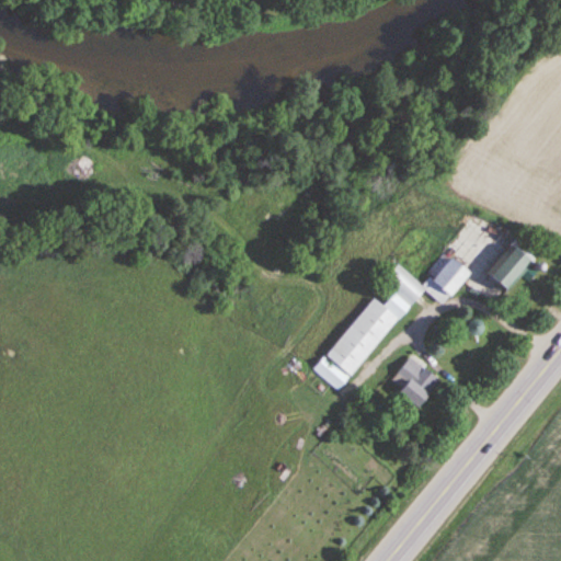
[(505,290),(519,274),(527,282),(534,274),(526,267),(539,253),(517,233),(483,271),(505,290)]
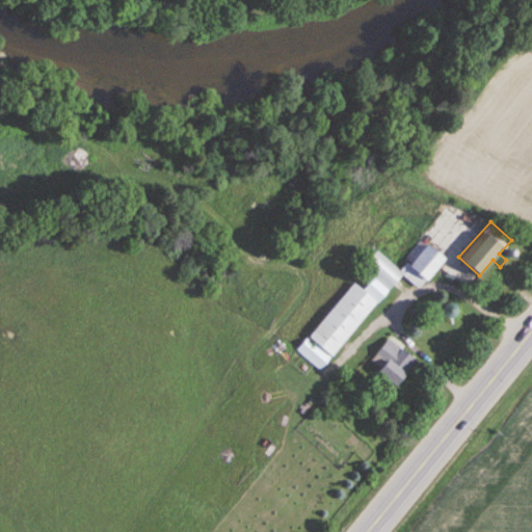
[(425,280),(443,258),(425,243),(407,265),(425,280)]
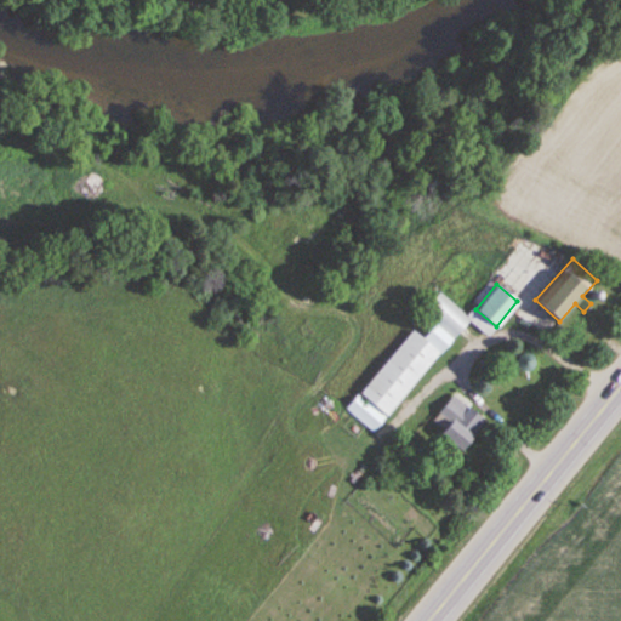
[(455,337),(472,319),(439,291),(423,309),(455,337)]
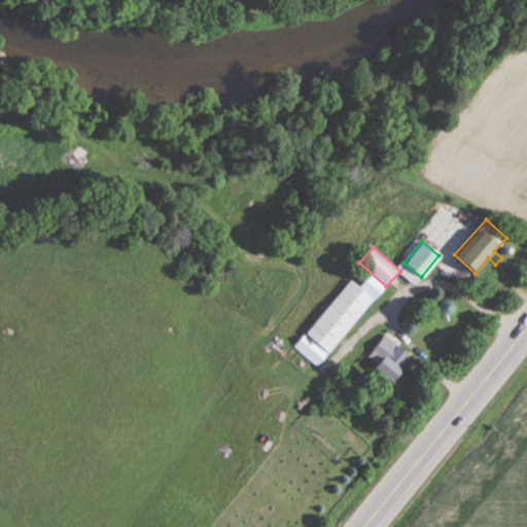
[(502,247),(503,247),(505,248),(505,250),(505,252),(505,253),(503,255),(502,255),(500,255),(498,254),(497,253),(497,251),(497,249),(498,248),(500,247),(502,247)]
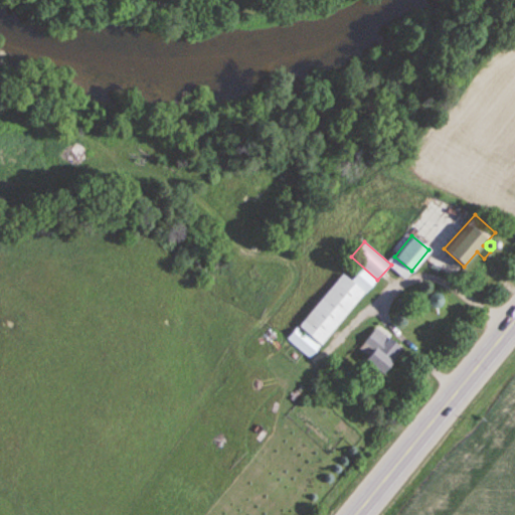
[(351,280),(365,292),(375,281),(361,269),(351,280)]
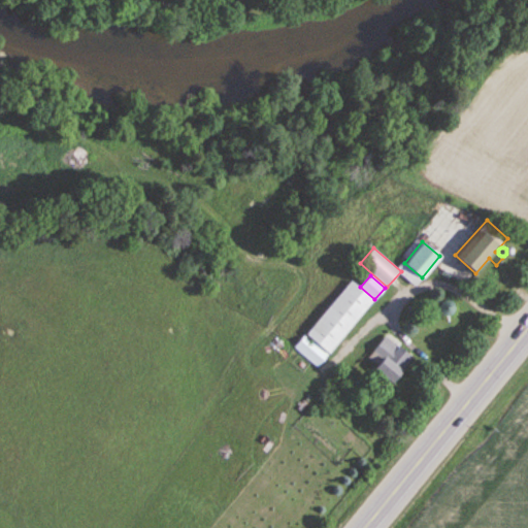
[(373,300),(350,279),(305,332),(329,352),(373,300)]
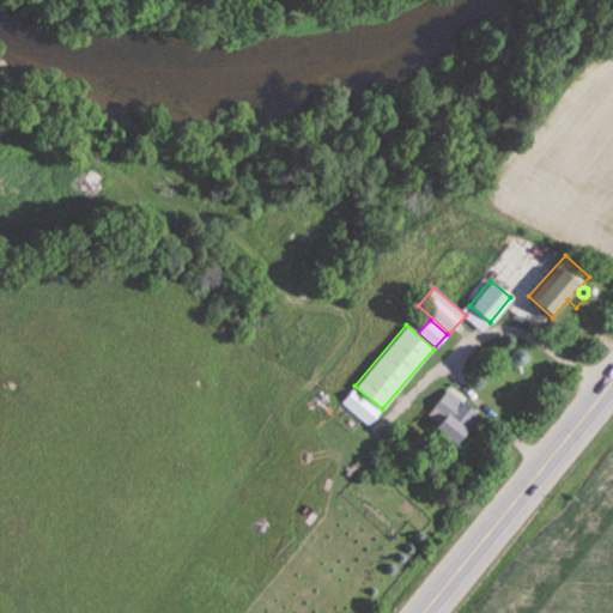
[(523,366),(527,362),(528,354),(523,349),(517,347),(510,351),(508,357),(510,363),(516,368),(523,366)]
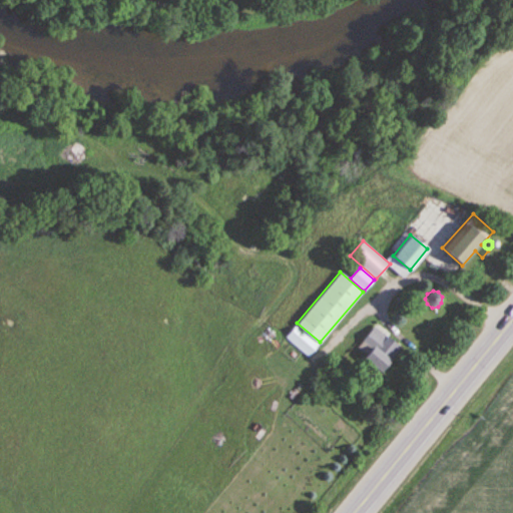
[(309,356),(319,345),(297,324),(287,336),(309,356)]
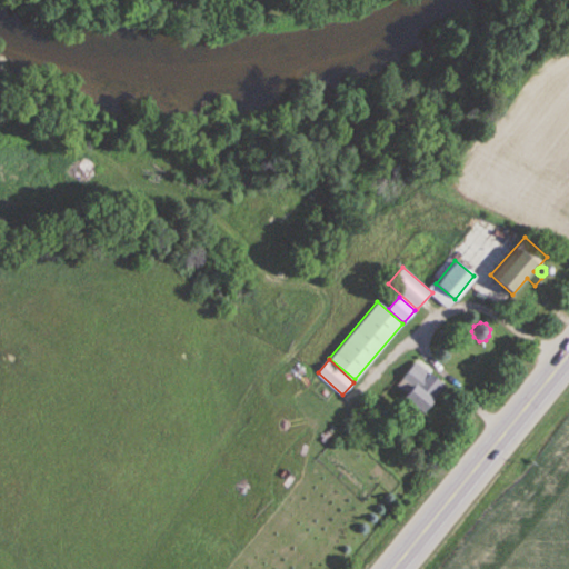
[(422,413),(446,386),(415,361),(396,385),(405,392),(401,397),(422,413)]
